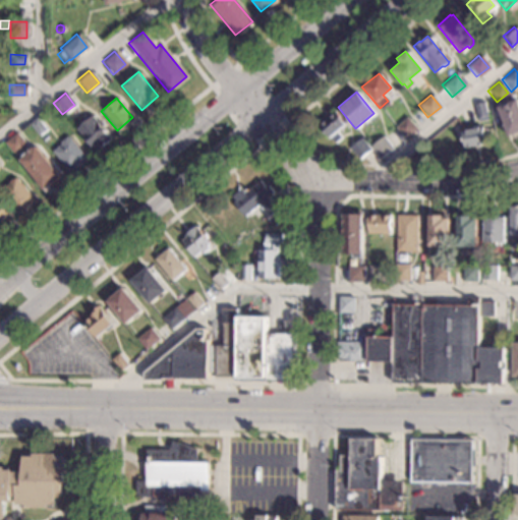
[(517,108),(517,130),(507,135),(503,126),(504,126),(496,106),(514,99),(517,108)]
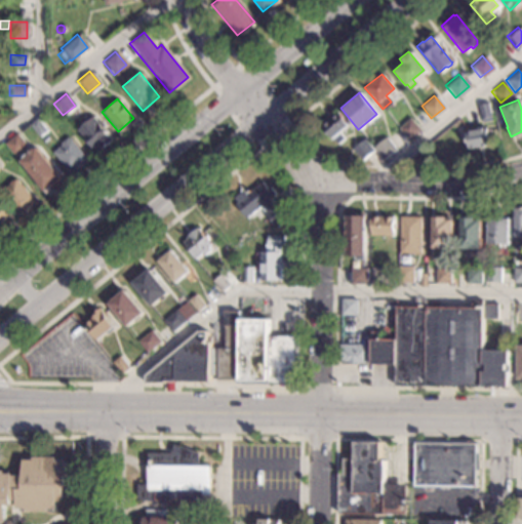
[(488,120),(479,122),(476,105),(485,103),(488,120)]
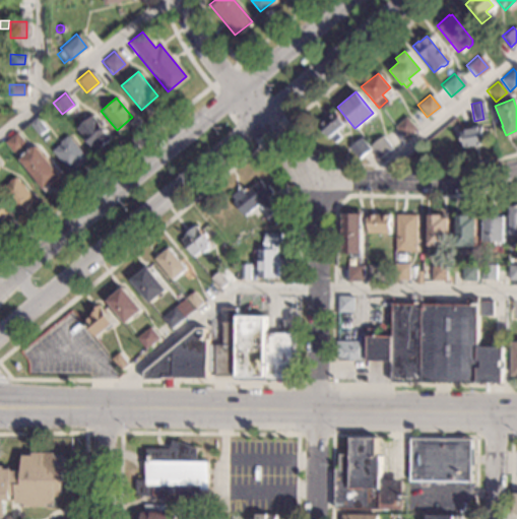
[(343,123),(335,130),(340,136),(332,142),(327,137),(315,124),(332,110),(343,123)]
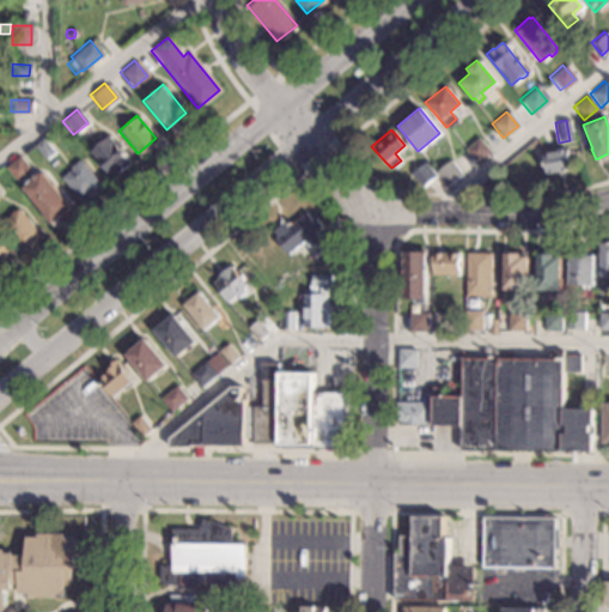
[(113,144),(116,141),(120,146),(117,149),(128,163),(114,175),(111,173),(108,176),(87,151),(105,135),(113,144)]
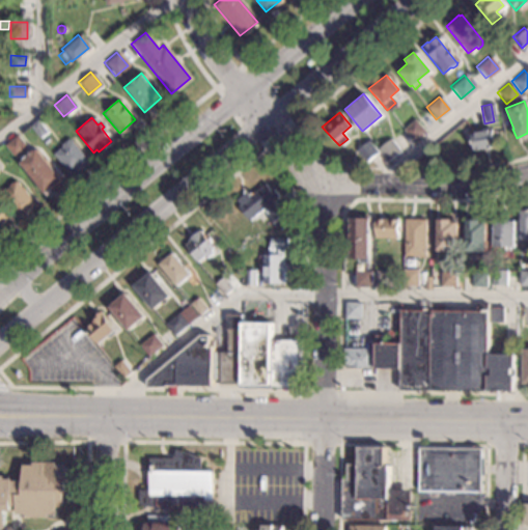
[(422,131),(411,141),(400,129),(413,118),(422,131)]
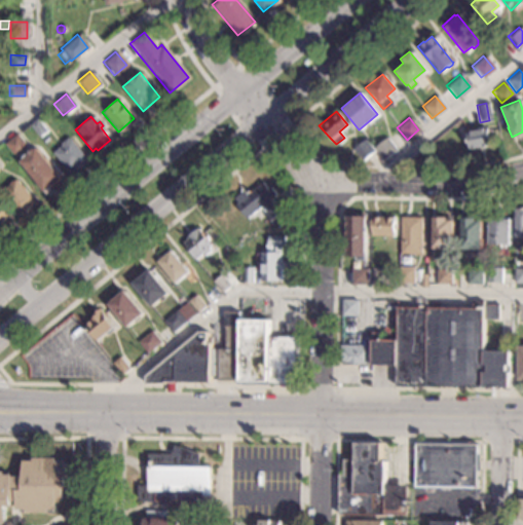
[(44,130),(37,137),(28,125),(35,119),(44,130)]
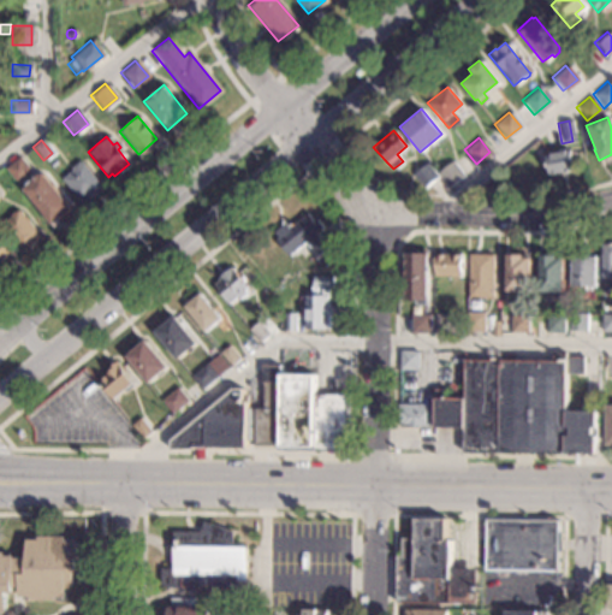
[(571,170),(547,175),(544,154),(568,149),(571,170)]
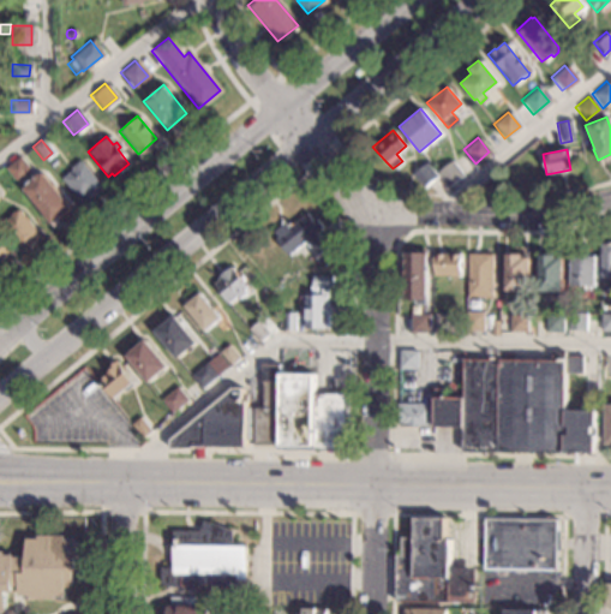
[(28,170),(15,182),(4,167),(17,156),(28,170)]
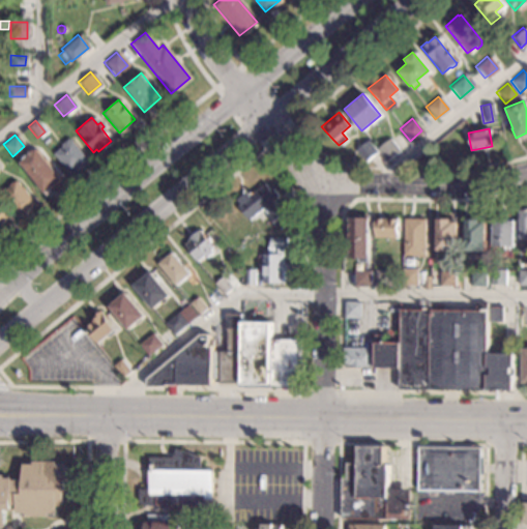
[(398,149),(384,160),(375,149),(388,138),(398,149)]
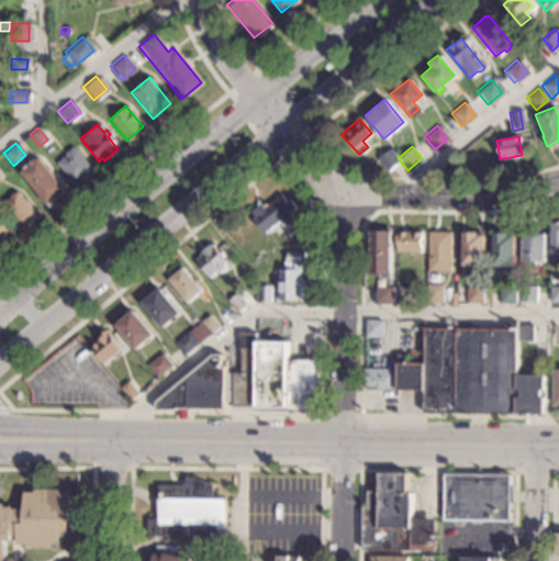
[(71,148),(73,147),(92,171),(79,181),(77,179),(71,183),(54,163),(64,154),(63,153),(70,147),(71,148)]
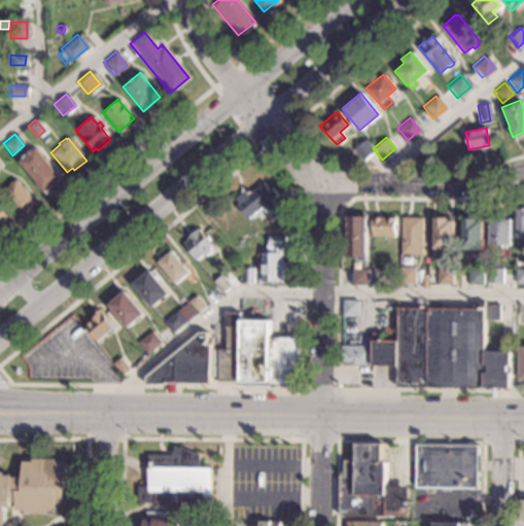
[(373,150),(361,161),(352,149),(363,139),(373,150)]
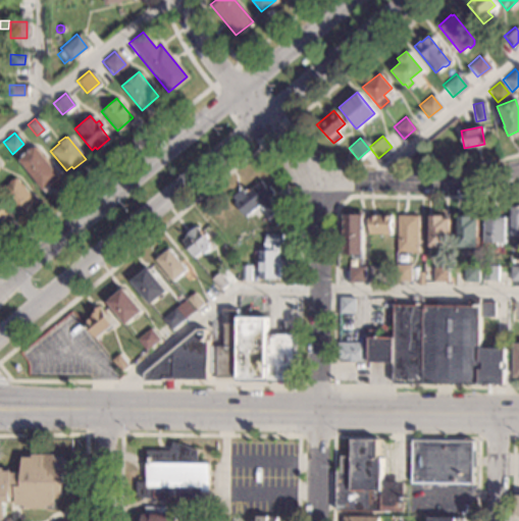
[(59,176),(49,185),(51,187),(45,192),(43,190),(42,190),(17,159),(21,156),(19,155),(23,152),(26,154),(27,153),(27,150),(30,147),(33,148),(35,146),(59,176)]
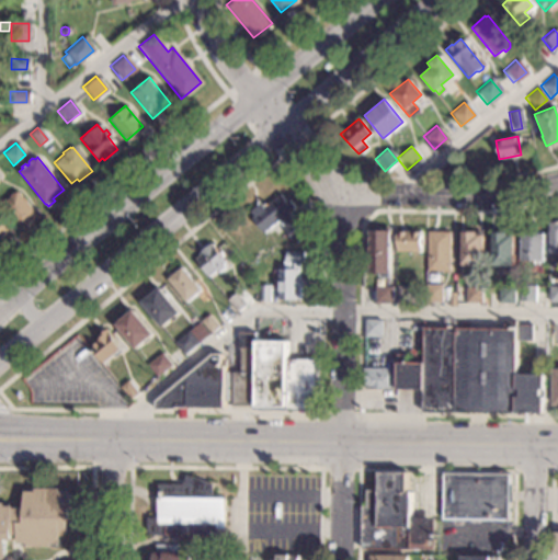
[(36,216),(21,229),(0,204),(15,191),(36,216)]
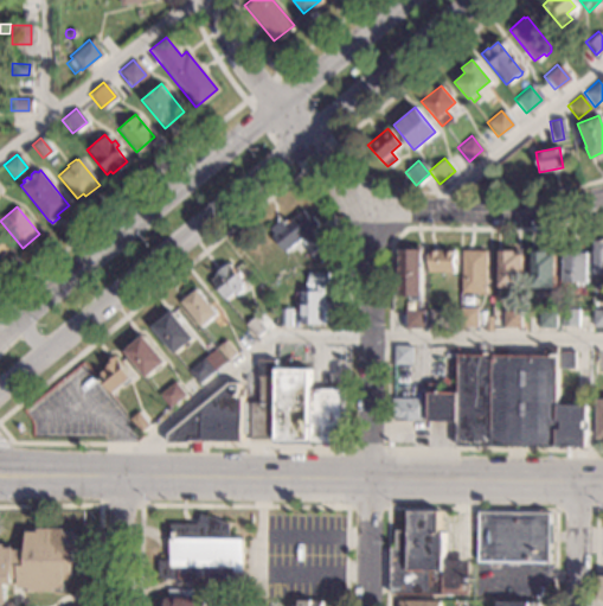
[(306,217),(308,216),(315,224),(308,230),(309,233),(312,231),(314,234),(312,236),(314,237),(316,236),(329,252),(316,262),(303,247),(306,246),(303,242),(301,244),(299,241),(302,240),(300,237),(282,252),(269,235),(271,234),(267,228),(275,222),(273,219),(276,217),(282,225),(301,210),(306,217)]
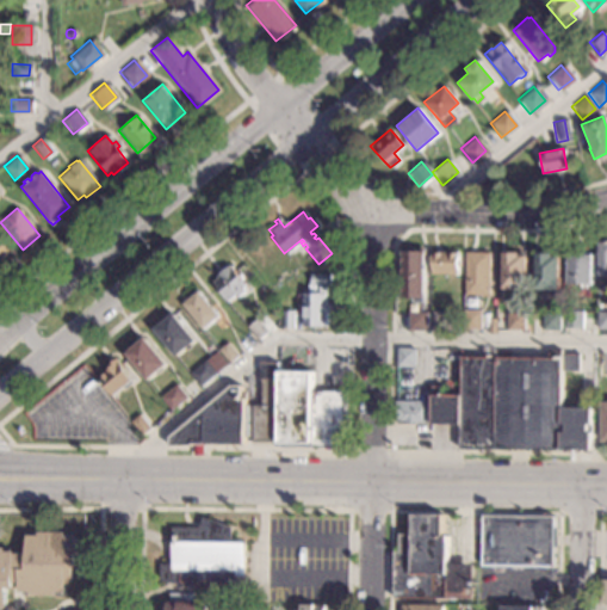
[(0,238),(13,253),(11,256),(13,258),(8,262),(6,259),(0,264),(0,238)]
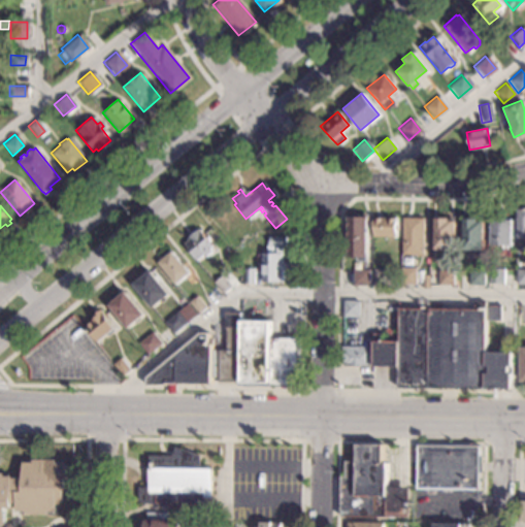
[(524,238),(516,238),(516,208),(524,208),(524,238)]
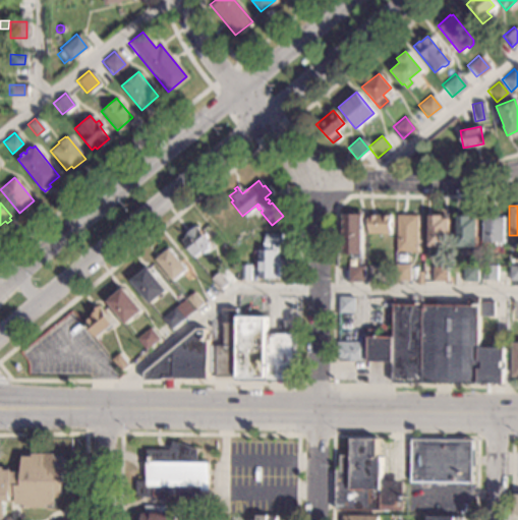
[(359,252),(340,252),(340,213),(359,213),(359,252)]
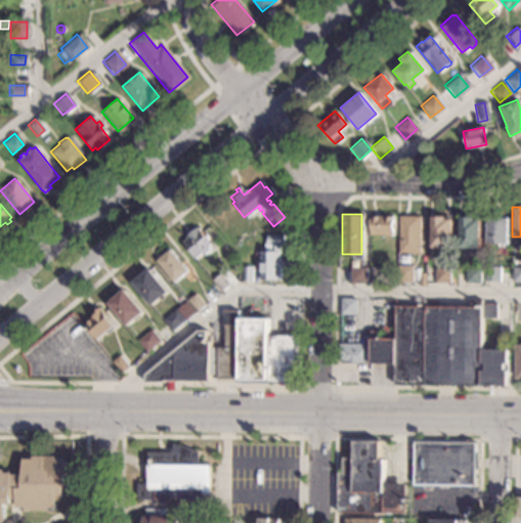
[(392,216),(391,235),(367,234),(367,215),(392,216)]
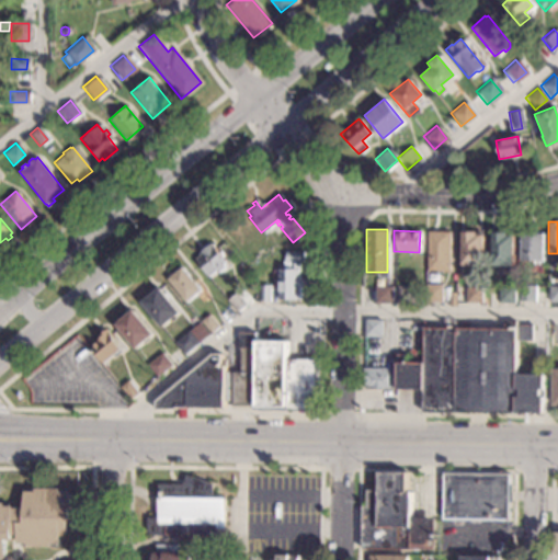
[(447,271),(425,271),(425,231),(448,232),(447,271)]
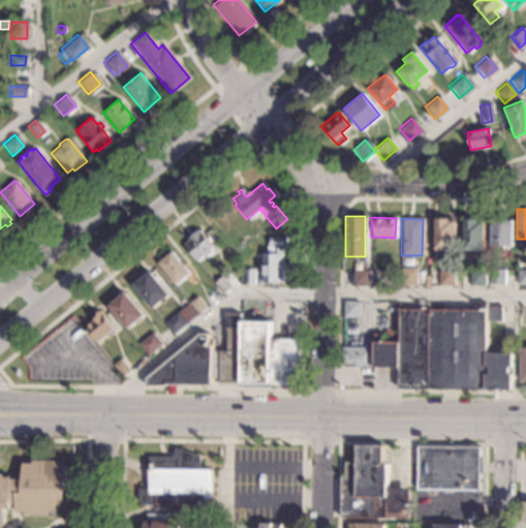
[(446,221),(453,221),(452,249),(433,249),(433,218),(446,219),(446,221)]
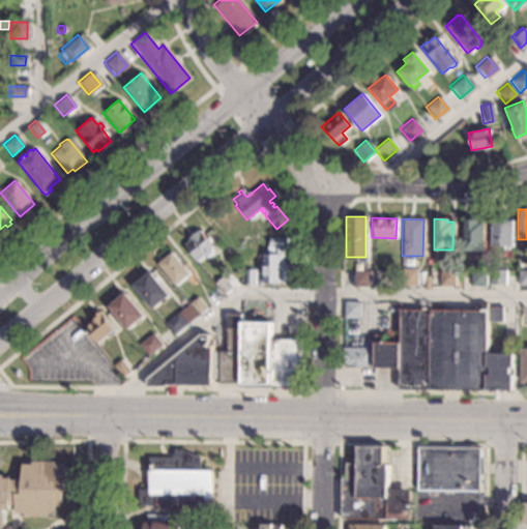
[(476,222),(482,222),(481,251),(463,251),(463,218),(476,219),(476,222)]
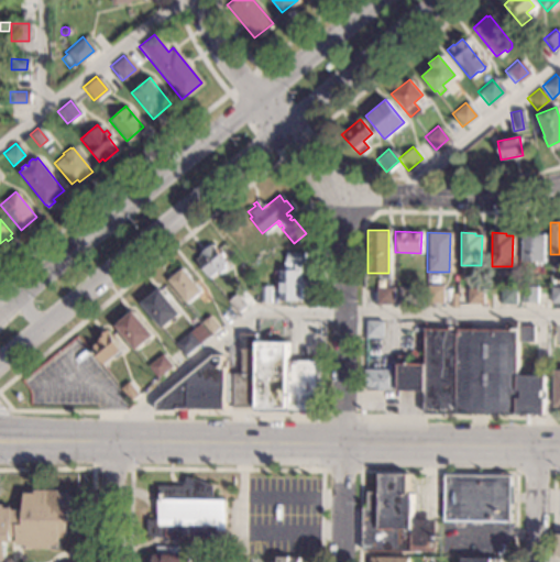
[(544,261),(520,261),(520,233),(544,233),(544,261)]
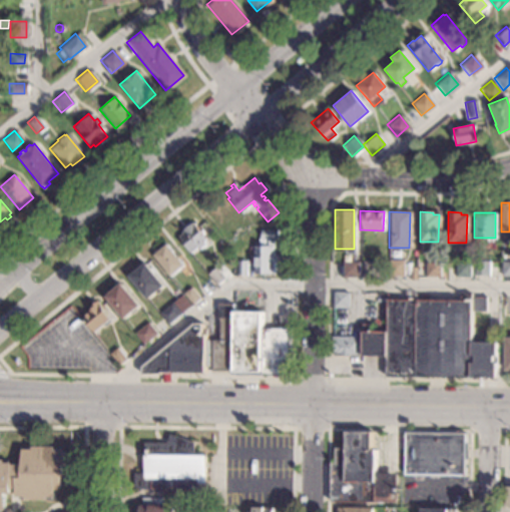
[(192,224),(194,223),(206,239),(203,242),(205,244),(199,248),(197,246),(190,252),(177,235),(180,233),(179,231),(191,222),(192,224)]
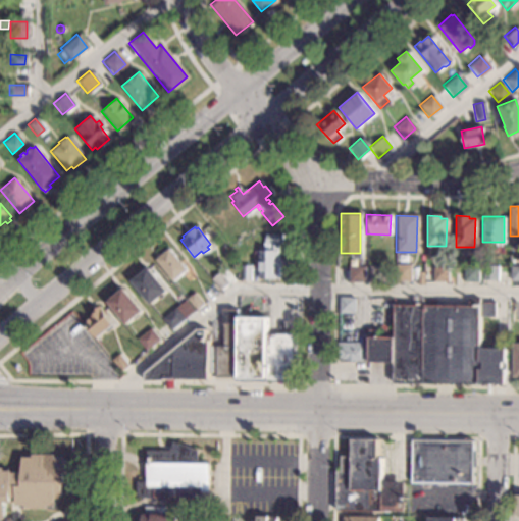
[(279,244),(274,244),(274,251),(275,251),(275,258),(276,258),(276,259),(279,259),(279,265),(277,265),(277,267),(280,267),(279,278),(256,277),(257,251),(262,251),(263,243),(264,244),(264,233),(279,235),(279,244)]
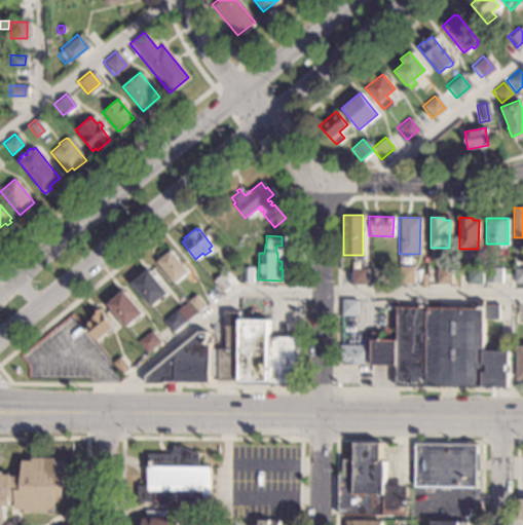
[(185,272),(172,283),(155,261),(167,251),(185,272)]
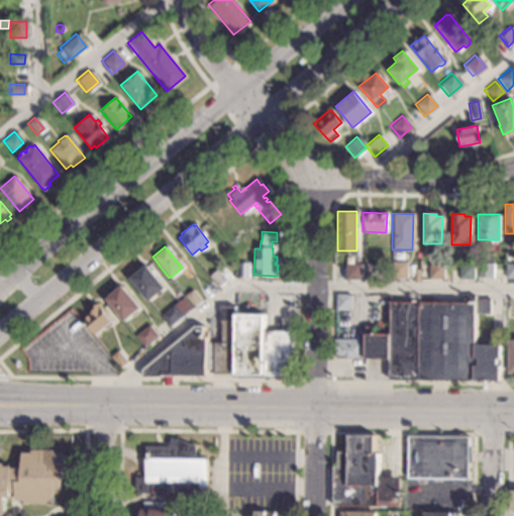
[(405,278),(391,278),(391,273),(391,262),(405,262),(405,278)]
